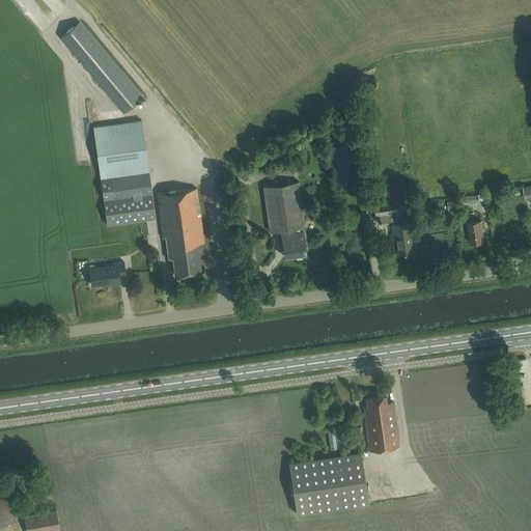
[(45,31),(52,25),(44,16),(36,23),(45,31)]
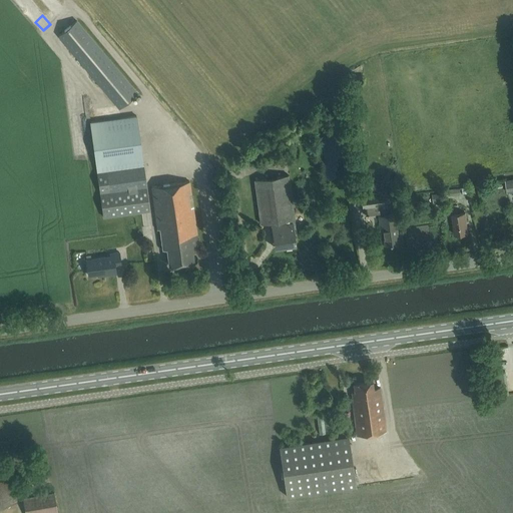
[(58,36),(119,108),(137,93),(77,20),(58,36)]
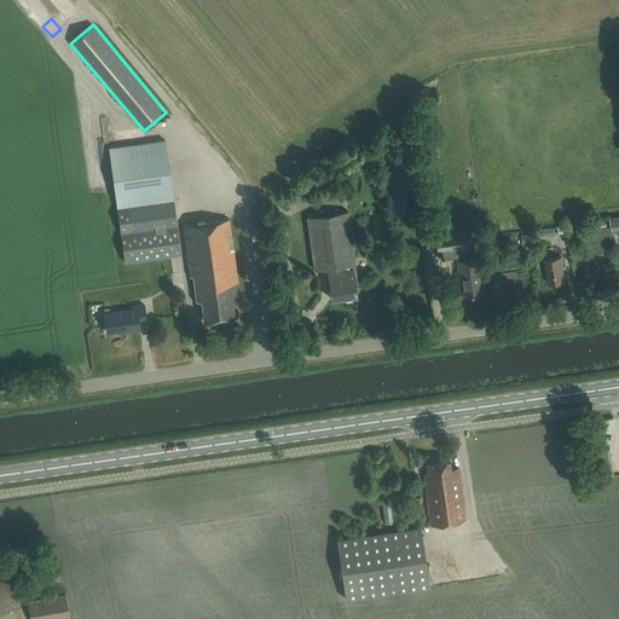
[(165,139),(109,148),(125,262),(180,254),(165,139)]
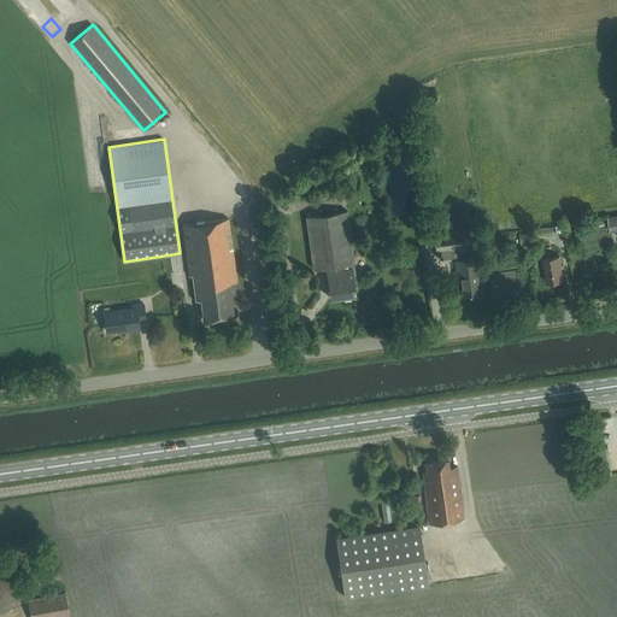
[(250,209),(251,221),(260,219),(258,207),(250,209)]
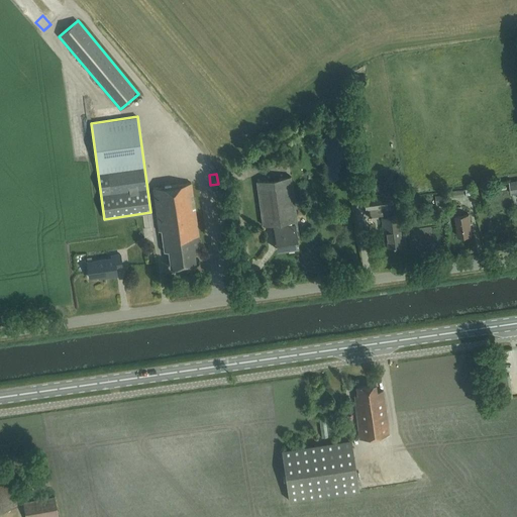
[(297,237),(299,236),(297,220),(291,177),(256,182),(263,225),(275,223),(275,227),(274,227),(277,249),(298,247),(297,237)]
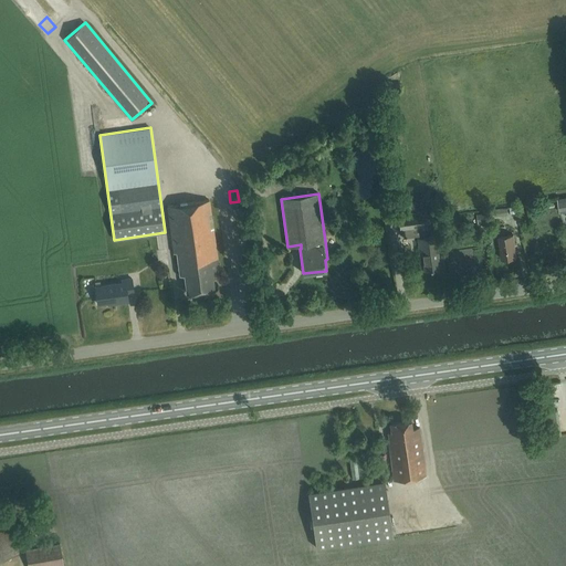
[(212,278),(220,276),(209,200),(167,207),(174,253),(177,252),(179,275),(184,274),(187,293),(213,289),(212,278)]
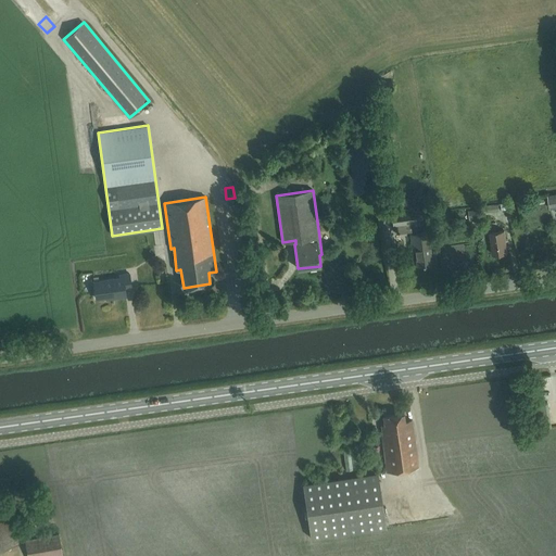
[(393,226),(417,223),(415,209),(391,212),(393,226)]
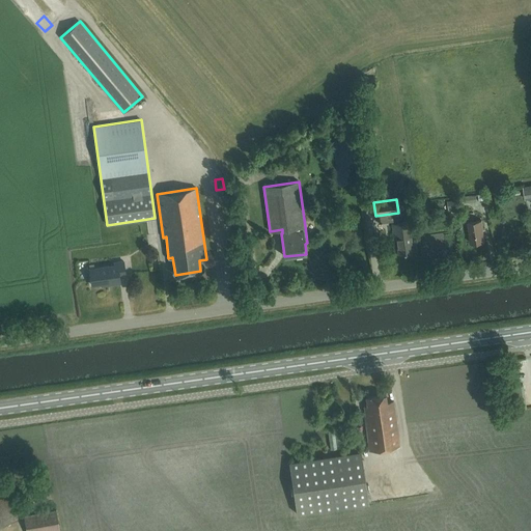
[(471,243),(485,241),(482,220),(468,222),(471,243)]
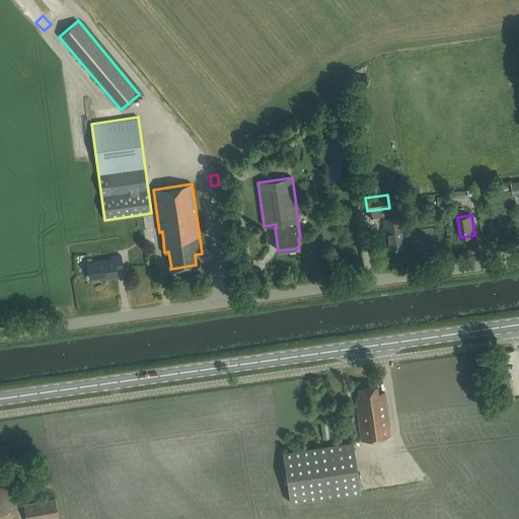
[(403,246),(400,230),(403,230),(401,216),(383,219),(385,232),(387,232),(389,248),(403,246)]
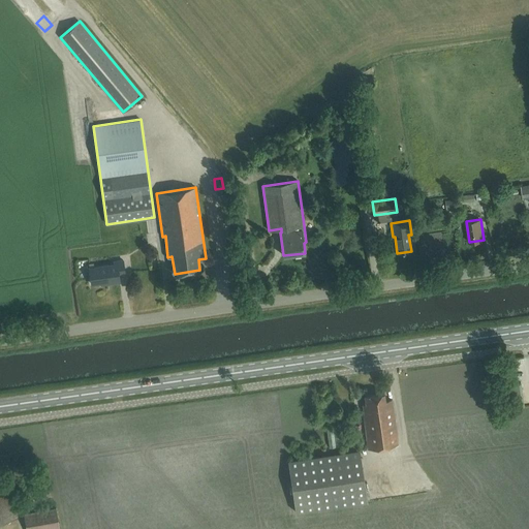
[(119,275),(125,274),(123,260),(114,261),(115,265),(89,268),(92,284),(105,282),(105,284),(120,282),(119,275)]
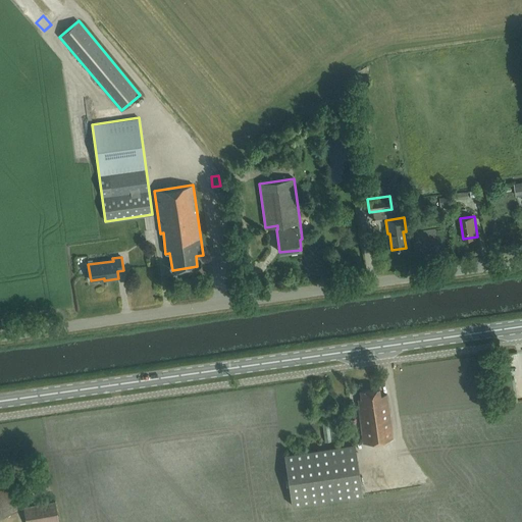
[(363,442),(393,438),(385,394),(380,395),(379,387),(360,390),(361,398),(357,399),(363,442)]
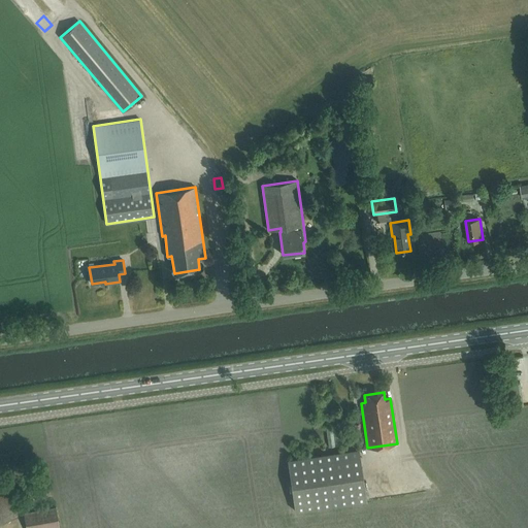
[(295,510),(366,500),(359,449),(287,460),(295,510)]
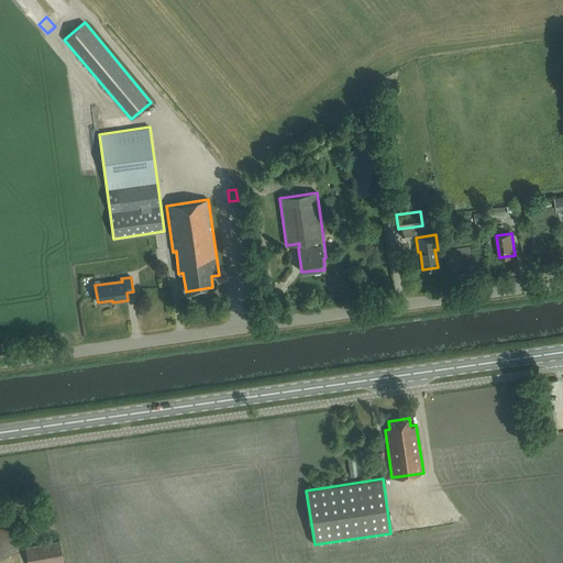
[(0,553),(19,550),(10,507),(0,508),(0,553)]
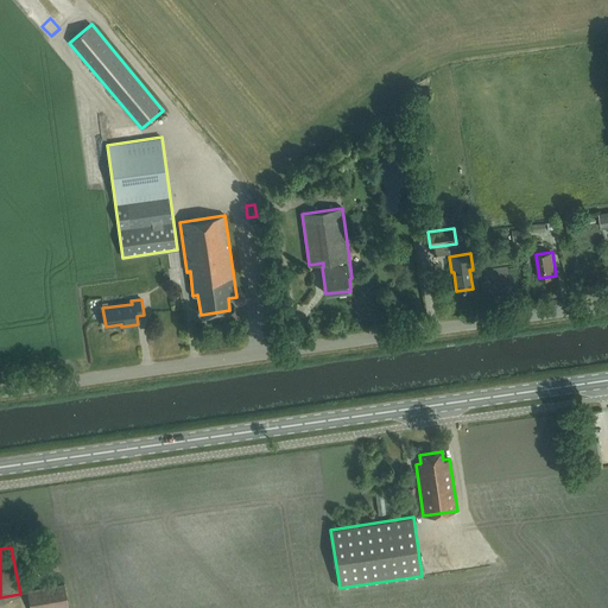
[(30,607),(67,607),(69,607),(64,584),(27,590),(30,607)]
